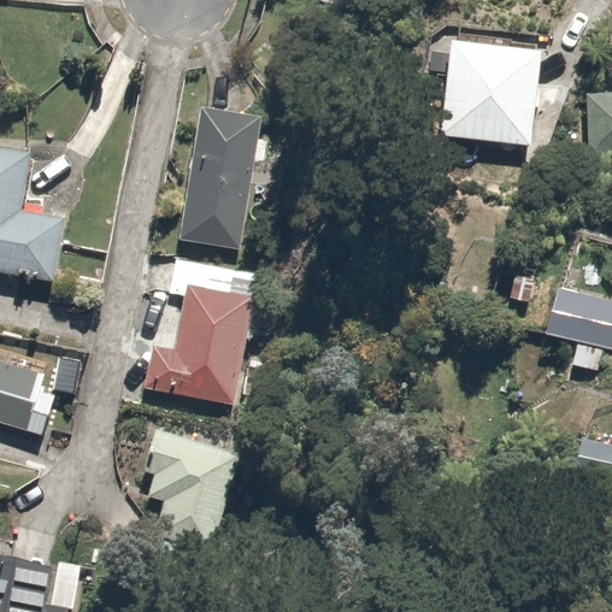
[(541,49),(449,42),(442,137),(534,143),(541,49)]
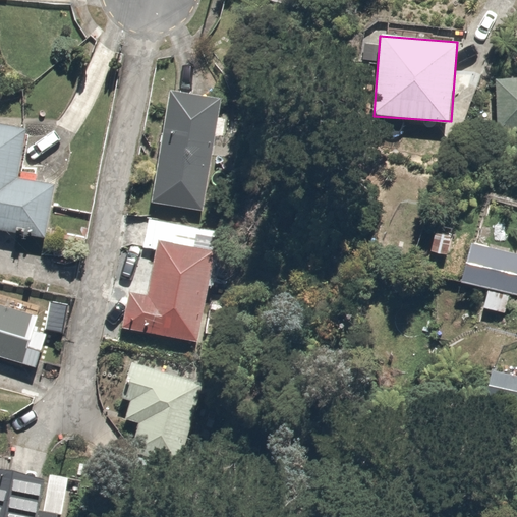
[(516,78),(493,80),(497,134),(516,132),(516,78)]
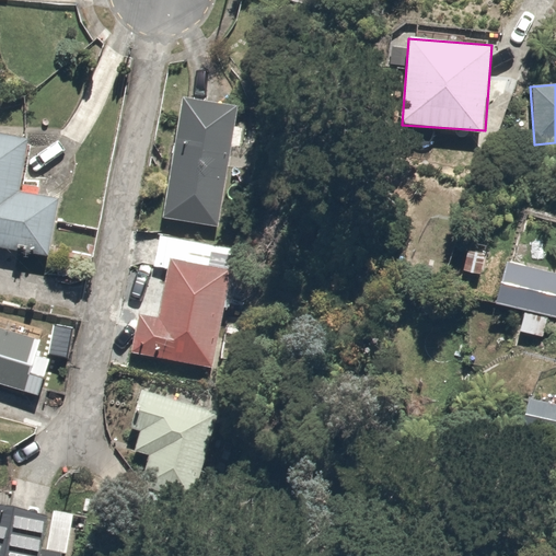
[(255,108),(185,95),(162,218),(233,231),(255,108)]
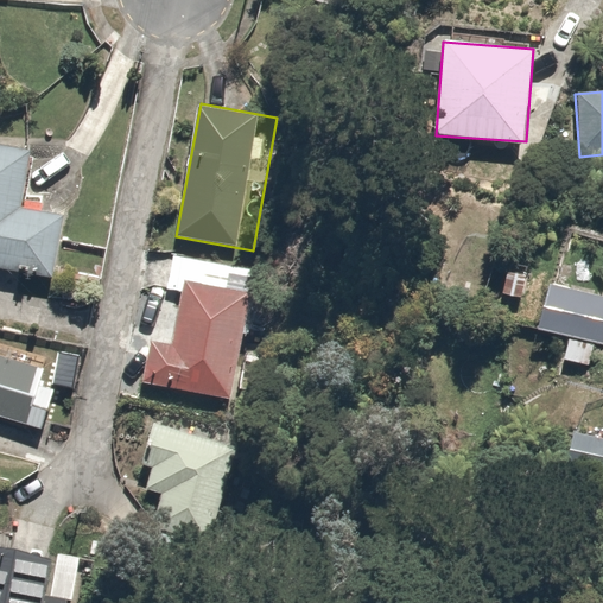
[(27,148),(0,144),(0,274),(48,284),(59,214),(17,205),(27,148)]
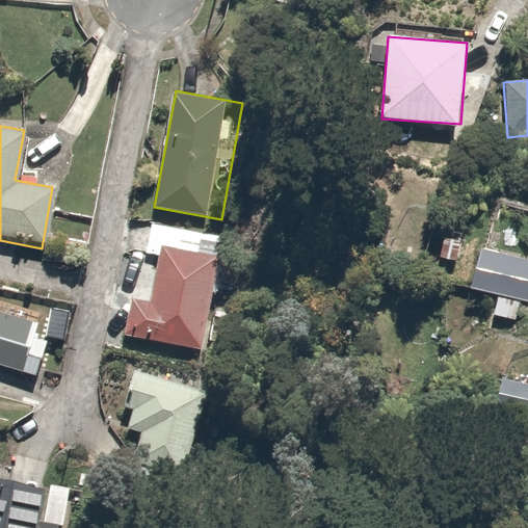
[(153,298),(131,295),(125,334),(200,347),(219,241),(132,225),(128,246),(161,253),(153,298)]
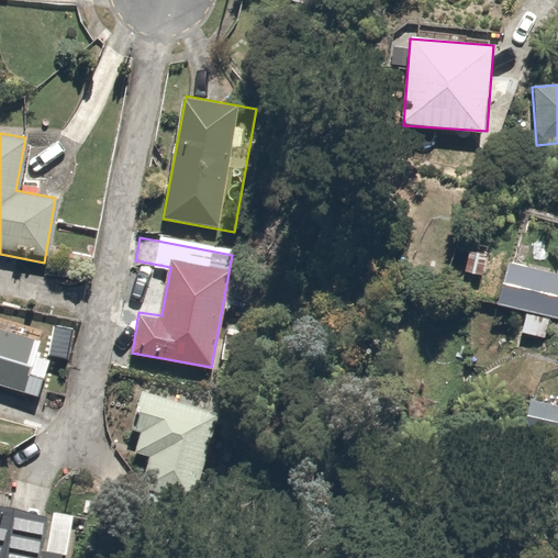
[(557,272),(506,261),(497,305),(557,319),(557,272)]
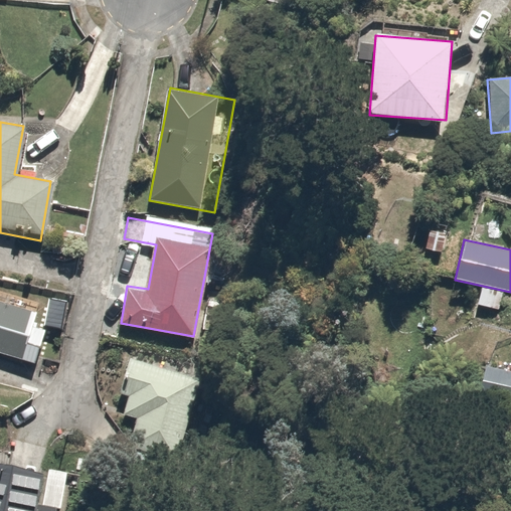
[(38,312),(0,302),(0,355),(25,362),(38,312)]
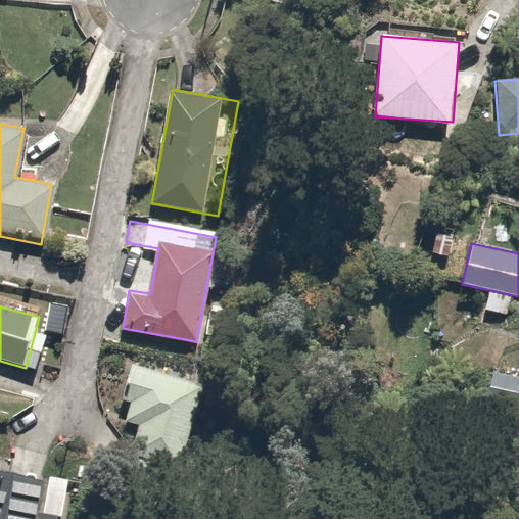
[(201,383),(136,360),(116,416),(139,424),(130,450),(172,465),(201,383)]
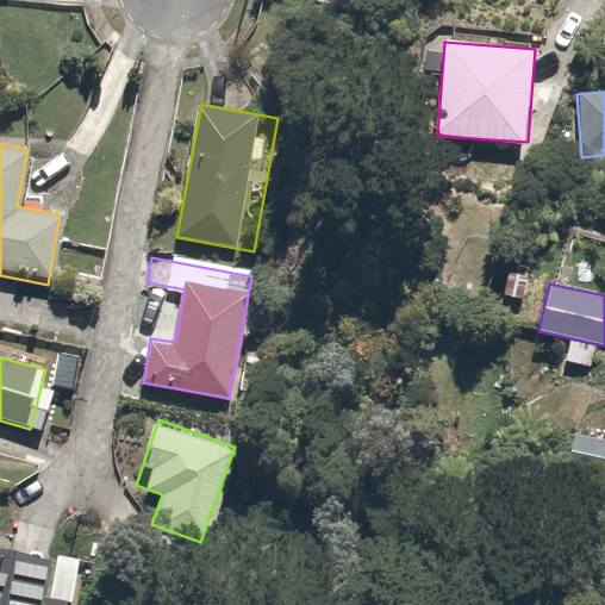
[(604,436),(581,434),(575,474),(604,478),(604,436)]
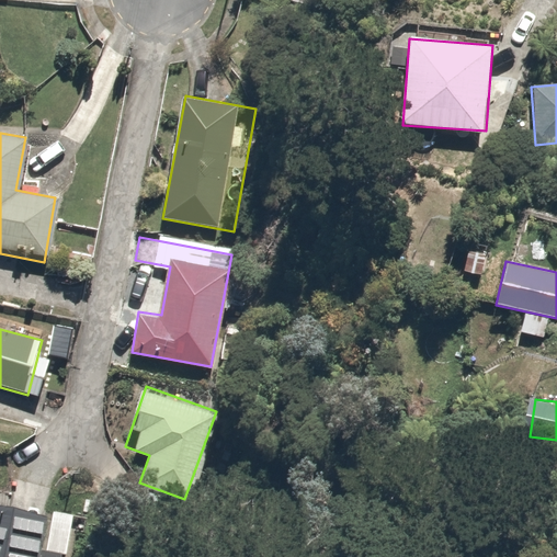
[(54,556),(60,529),(0,513),(0,556),(54,556)]
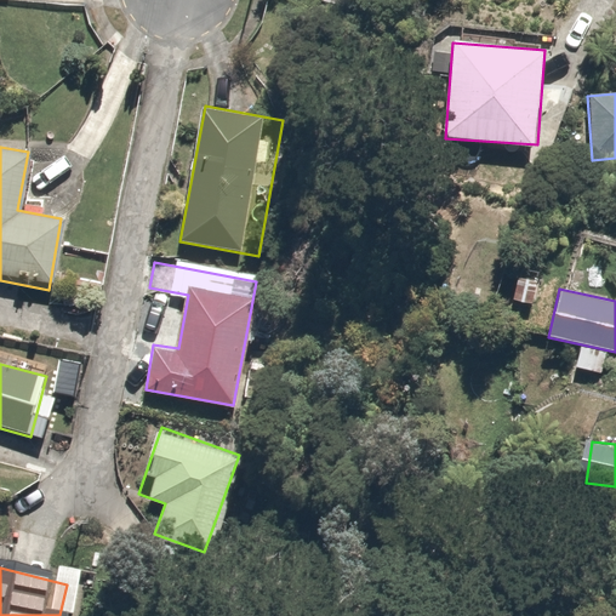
All buildings are outlined.
